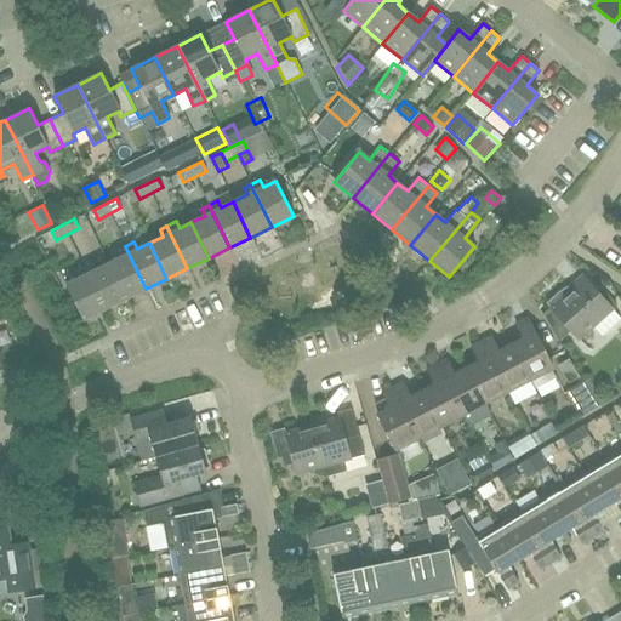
[(120,257),(107,263),(125,300),(146,289),(125,246),(118,250),(120,257)]
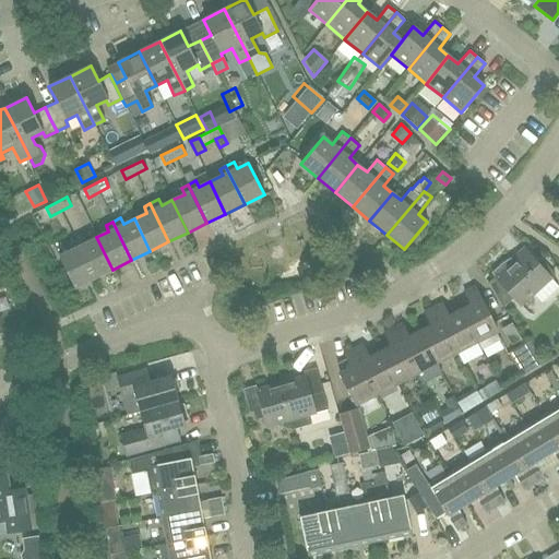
[(83,237),(75,240),(94,278),(113,270),(96,237),(86,242),(83,237)]
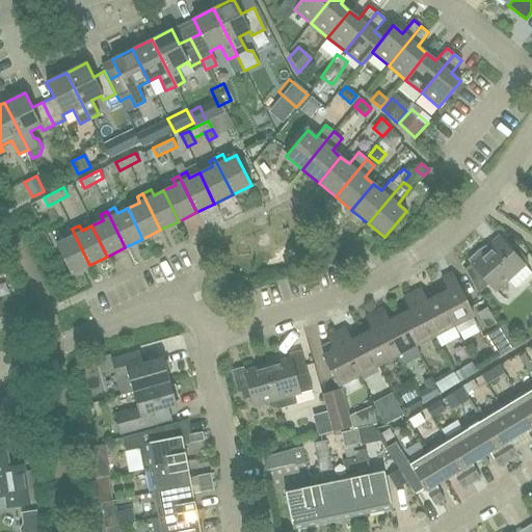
[(65,232),(68,238),(55,243),(71,274),(89,265),(72,229),(65,232)]
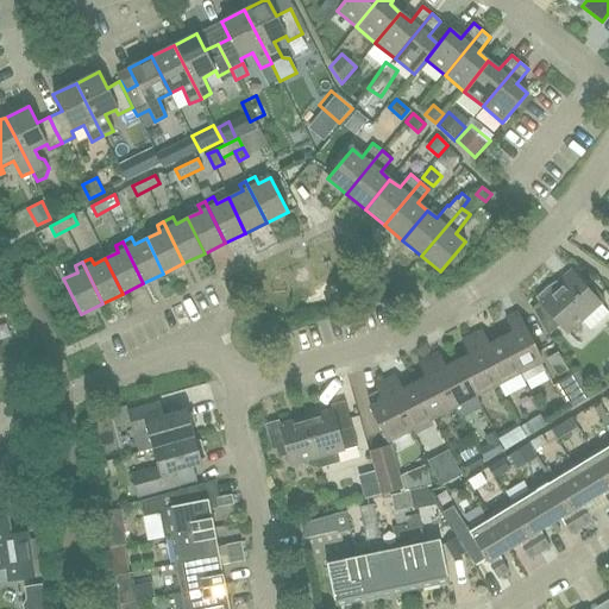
[(535,297),(539,302),(566,333),(600,303),(606,299),(595,288),(590,293),(570,270),(557,282),(559,284),(551,292),(546,287),(535,297)]
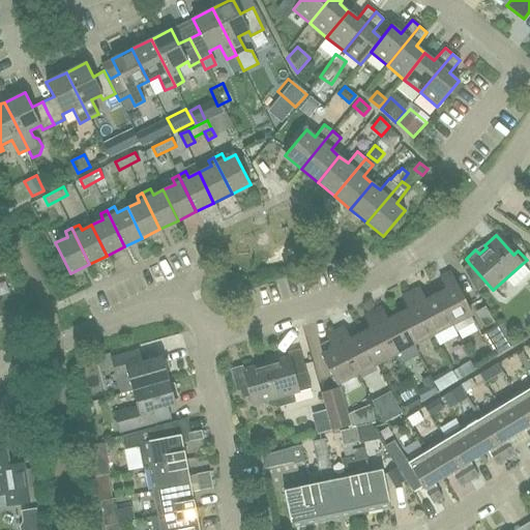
[(436,294),(451,325),(452,324),(457,331),(474,323),(470,316),(471,315),(448,271),(439,276),(446,289),(436,294)]
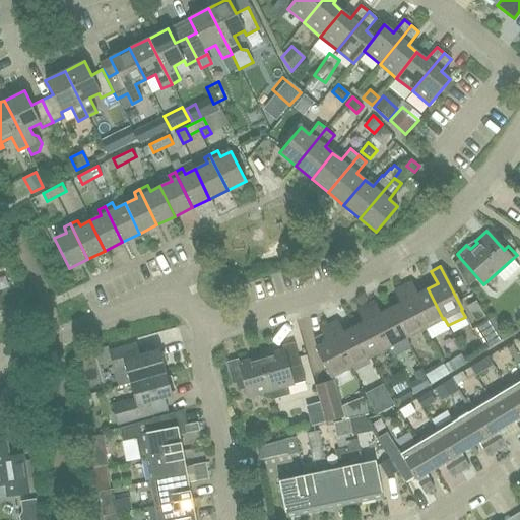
[(443,319),(428,288),(417,294),(410,281),(402,285),(425,328),(443,319)]
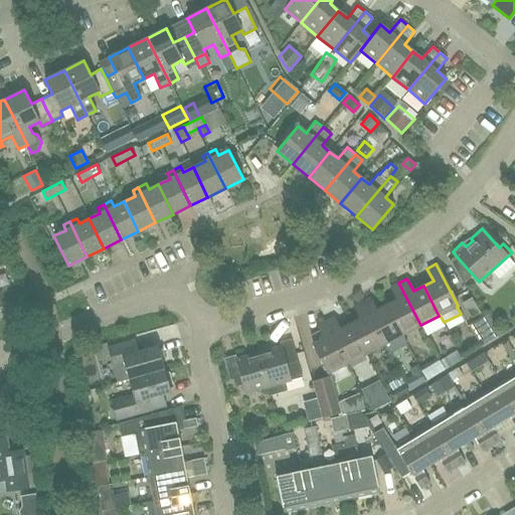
[(396,300),(386,305),(402,335),(420,325),(398,283),(390,288),(396,300)]
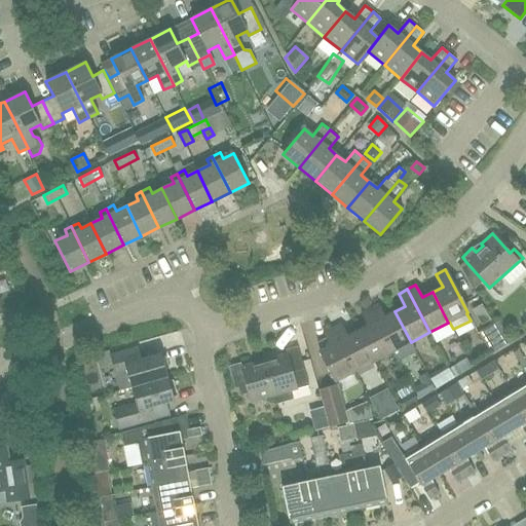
[(384,316),(378,304),(370,308),(391,351),(397,362),(416,351),(411,342),(395,311),(384,316)]
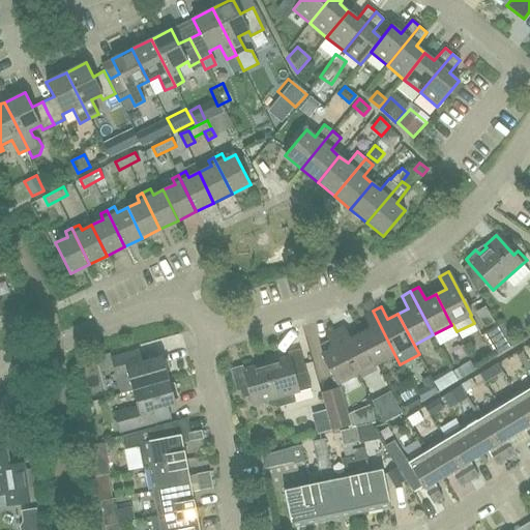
[(394,354),(373,311),(363,316),(370,328),(360,333),(376,364),(394,354)]
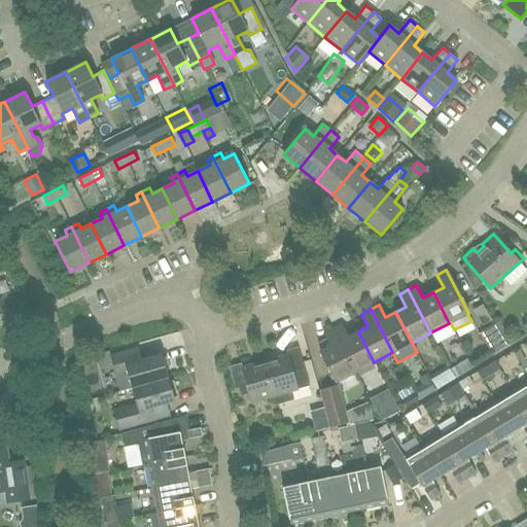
[(480,332),(493,354),(507,345),(494,323),(480,332)]
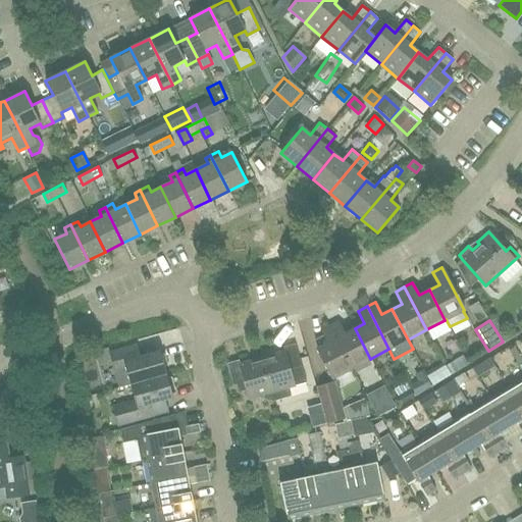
[(370,359),(355,328),(344,333),(337,321),(329,325),(352,368),(370,359)]
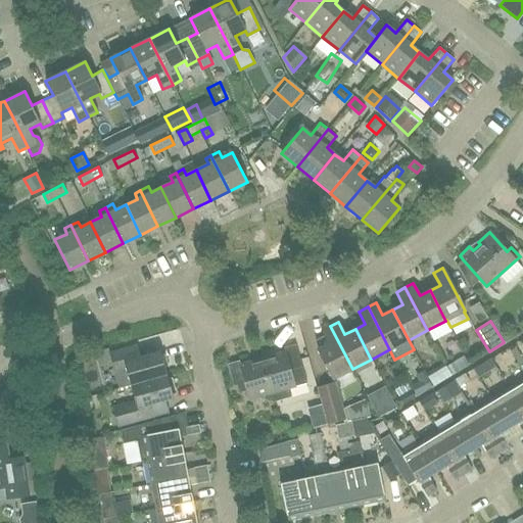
[(352,369),(330,326),(322,331),(328,343),(317,348),(333,379),(352,369)]
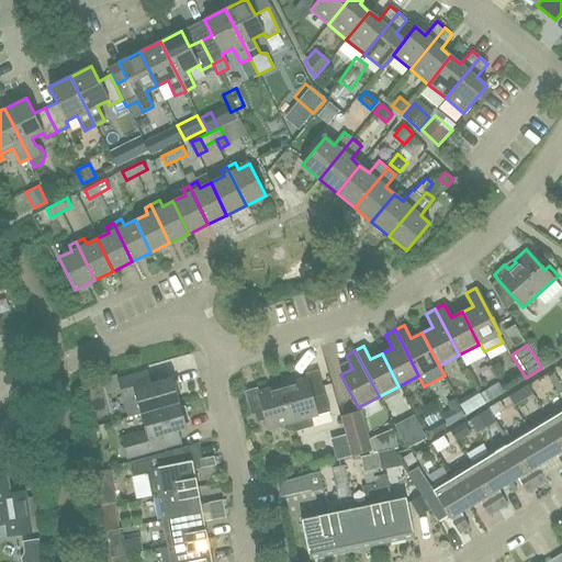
[(304,379),(281,385),(293,422),(295,431),(313,426),(310,417),(329,412),(317,370),(303,374),(304,379)]
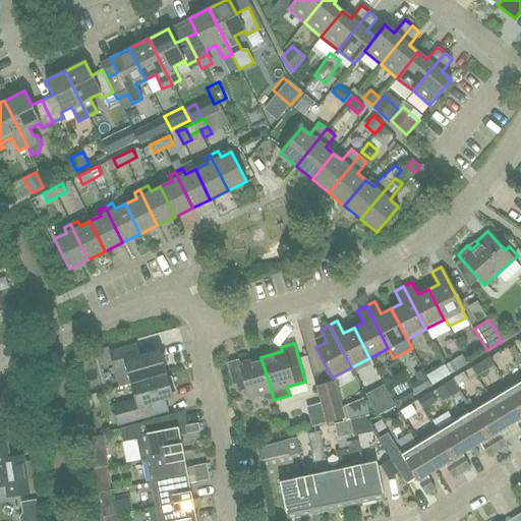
[(136,344),(109,351),(119,387),(130,384),(148,379),(166,373),(159,350),(139,355),(136,344)]
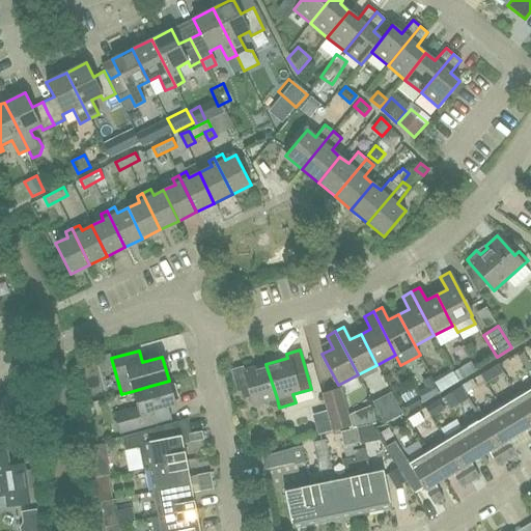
[(463,378),(475,369),(470,361),(452,371),(457,381),(463,378)]
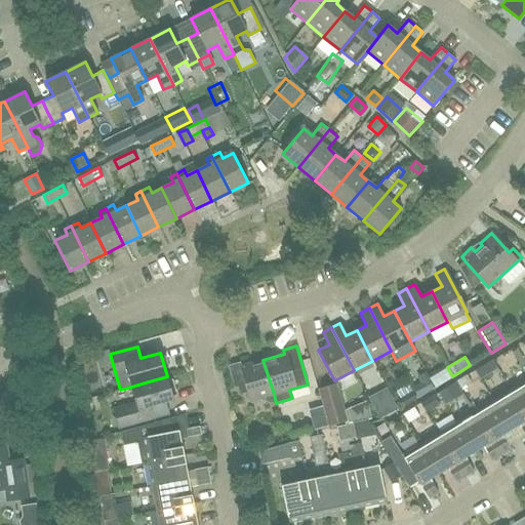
[(274,394),(263,360),(241,366),(240,362),(228,365),(234,388),(246,385),(250,401),(274,394)]
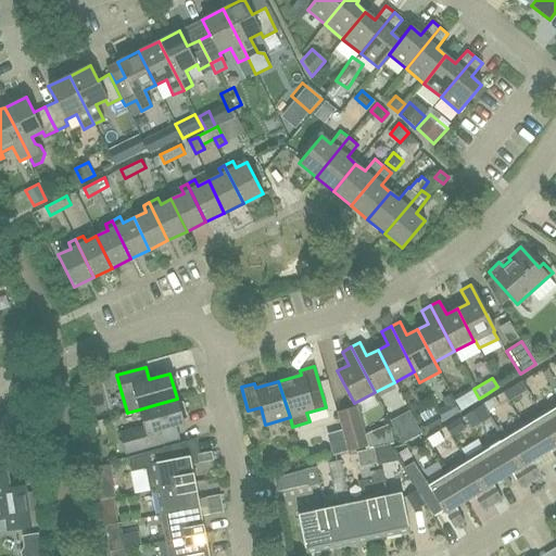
[(502,392),(507,402),(517,395),(510,387),(502,392)]
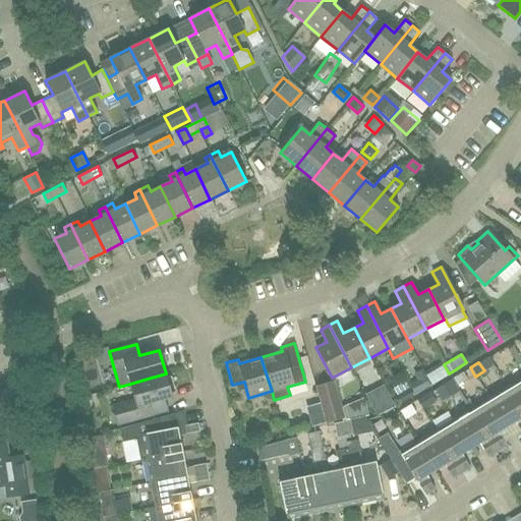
[(463,371),(435,389),(443,403),(461,392),(457,386),(468,379),(463,371)]
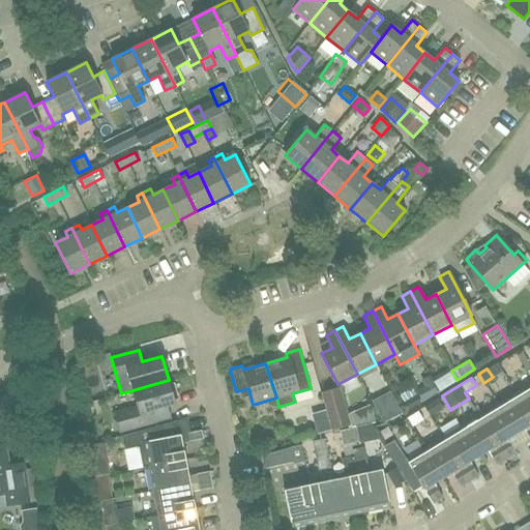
[(150,385),(133,390),(137,406),(114,412),(119,433),(158,421),(155,409),(175,404),(169,380),(150,385)]
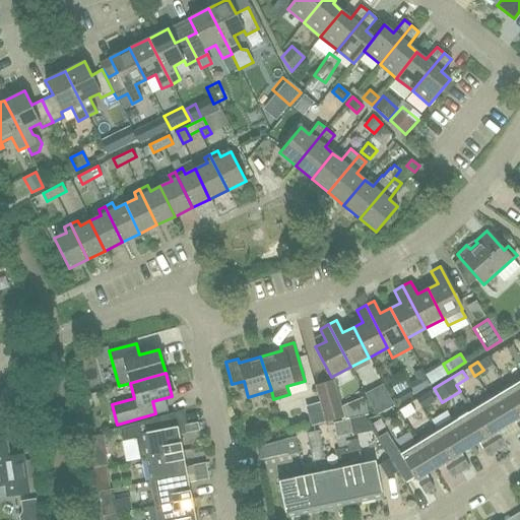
[(519,377),(506,386),(519,409),(519,377)]
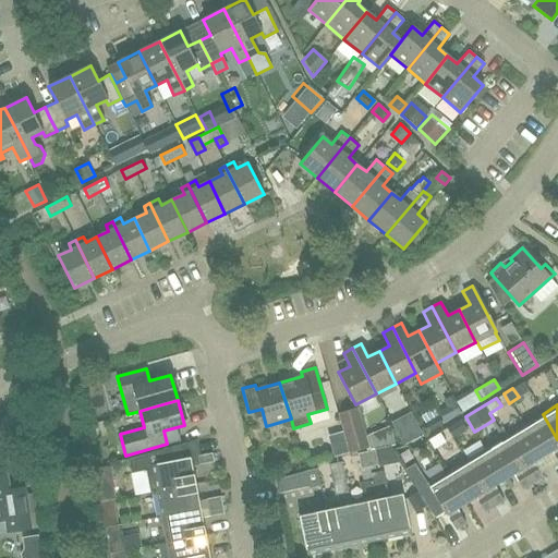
[(338,413),(349,453),(370,448),(359,408),(338,413)]
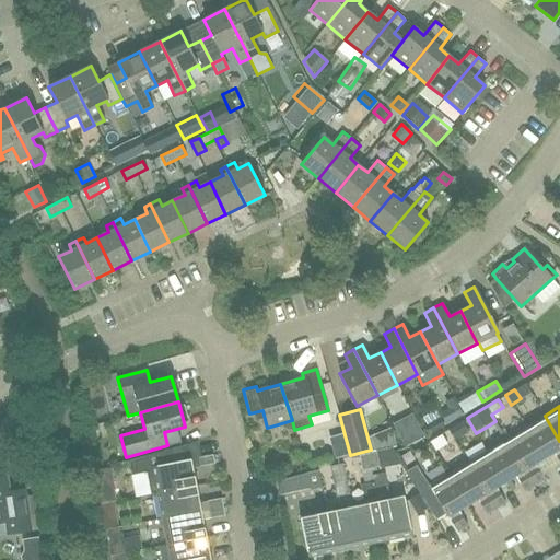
[(455,417),(451,409),(440,415),(445,422),(455,417)]
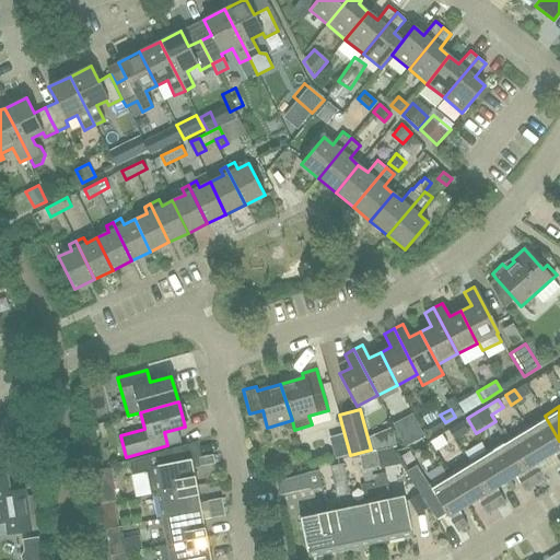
[(559,441),(545,416),(525,428),(544,458),(553,452),(559,463),(559,441)]
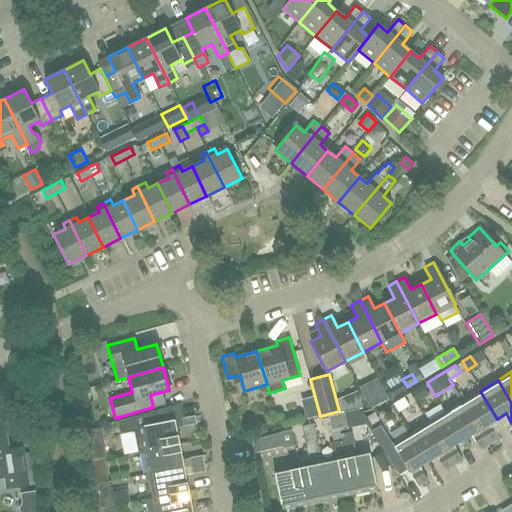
[(394,395),(405,389),(401,381),(390,388),(394,395)]
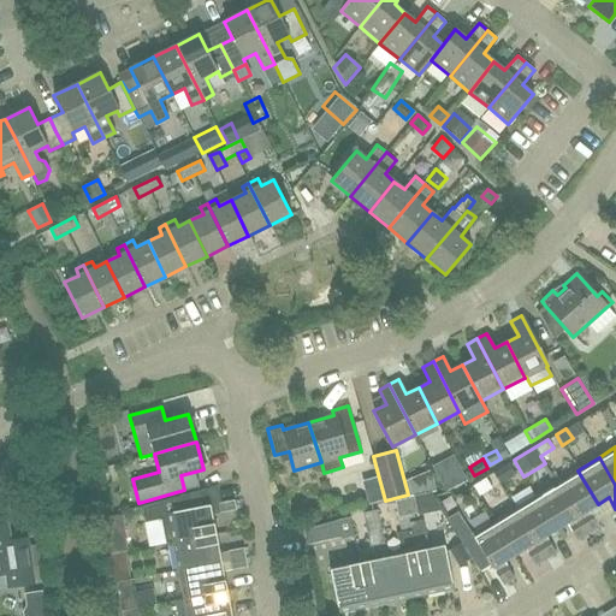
[(514,474),(508,463),(495,472),(501,483),(514,474)]
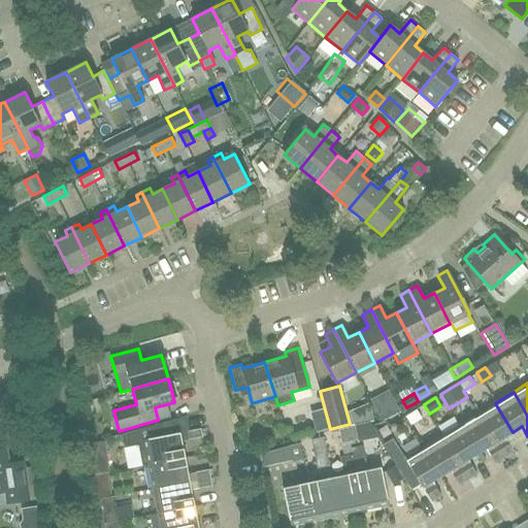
[(382,422),(399,413),(394,401),(375,410),(380,419),(382,422)]
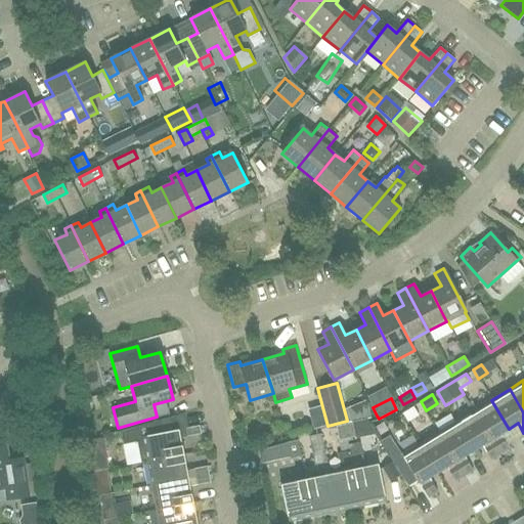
[(491,400),(474,410),(500,454),(509,448),(500,434),(509,429),(491,400)]
